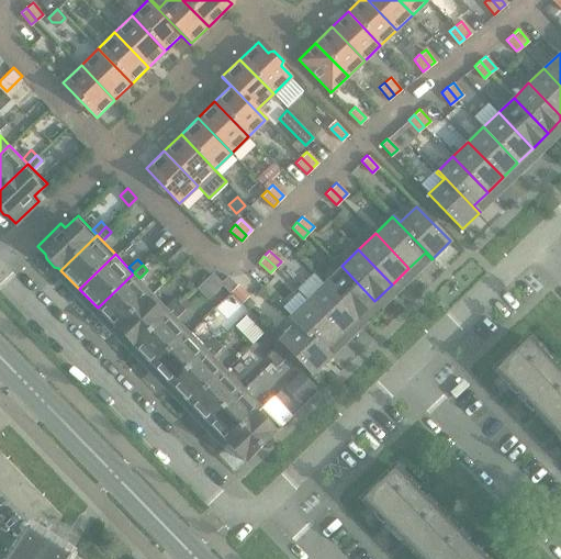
[(374,301),(341,266),(324,282),(358,317),(374,301)]
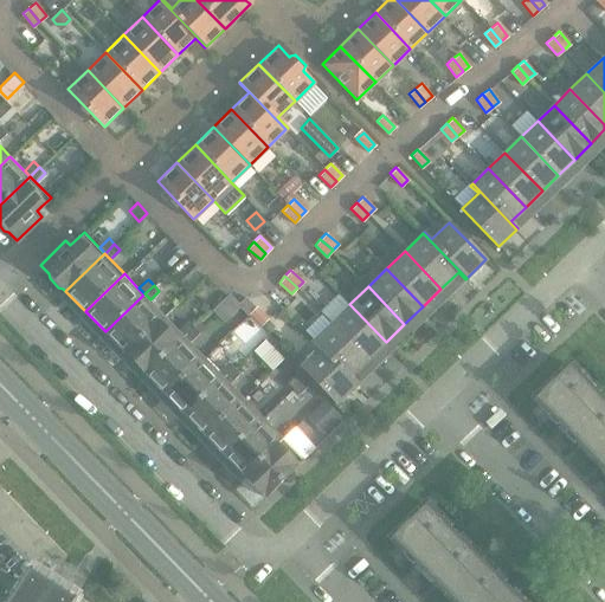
[(229,319),(244,302),(230,290),(216,308),(229,319)]
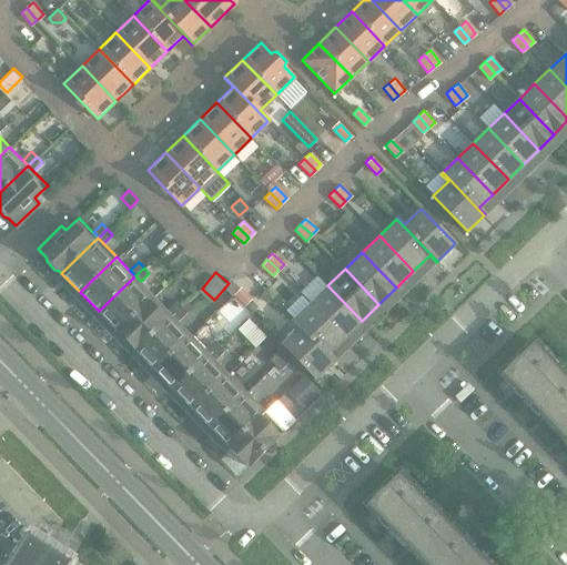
[(117,331),(153,295),(134,276),(99,311),(117,331)]
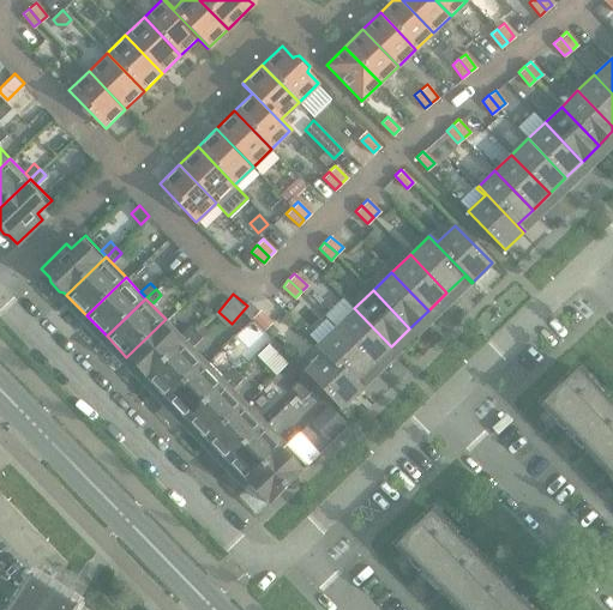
[(391,346),(354,308),(336,326),(372,364),(391,346)]
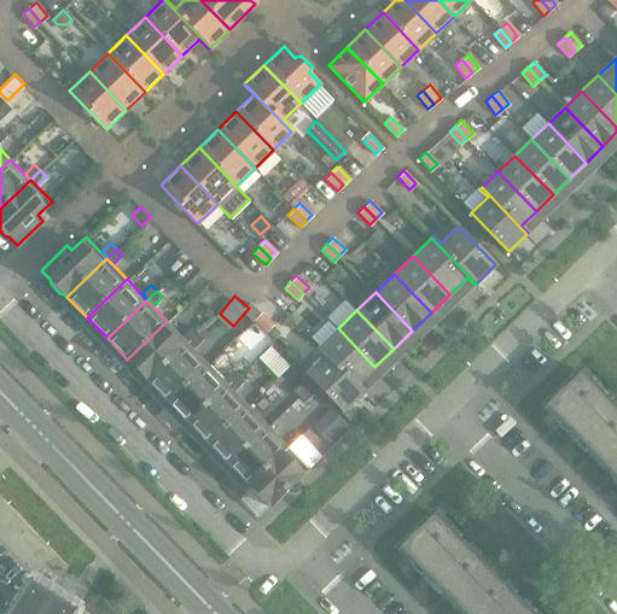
[(273,325),(261,313),(255,319),(267,331),(273,325)]
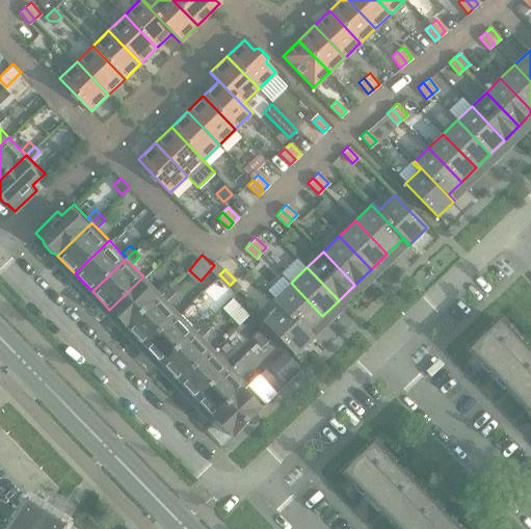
[(218,275),(204,290),(213,300),(207,306),(213,313),(231,296),(235,292),(218,275)]
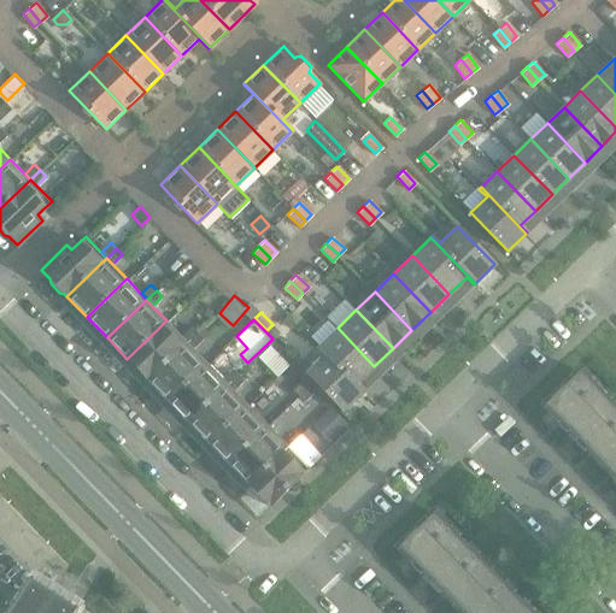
[(147,379),(187,341),(166,320),(127,359),(147,379)]
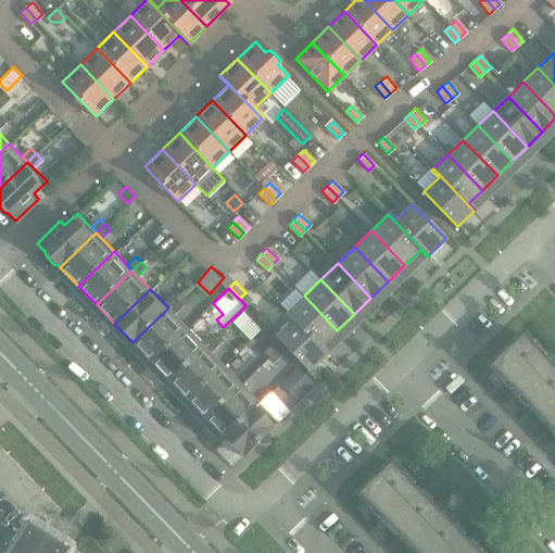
[(168,308),(177,299),(172,294),(164,302),(168,308)]
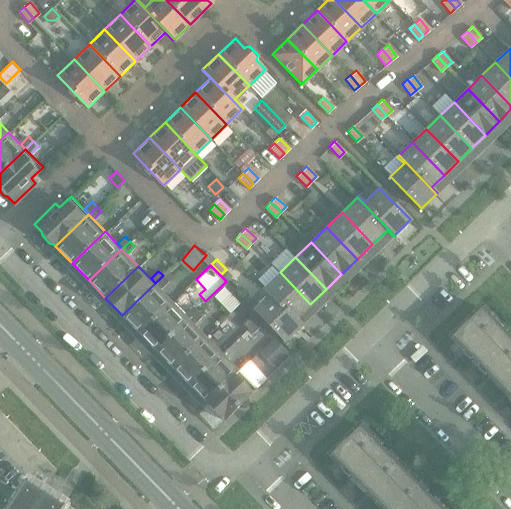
[(310,304),(280,272),(264,287),(301,325),(302,324),(296,318),(310,304)]
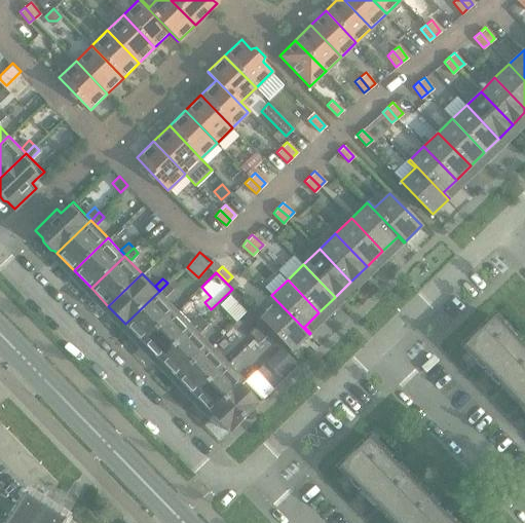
[(164,296),(173,288),(167,283),(159,291),(164,296)]
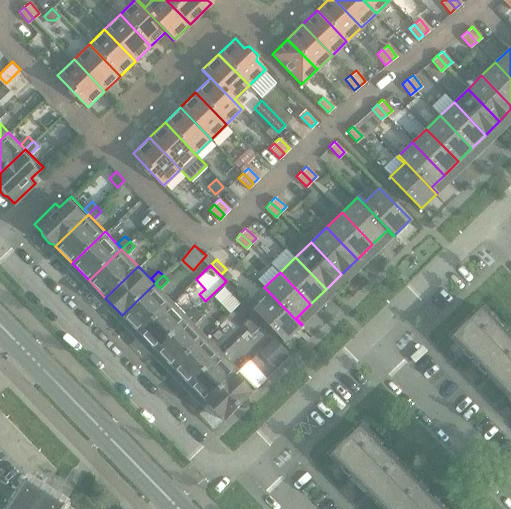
[(139,332),(172,301),(155,283),(122,315),(139,332)]
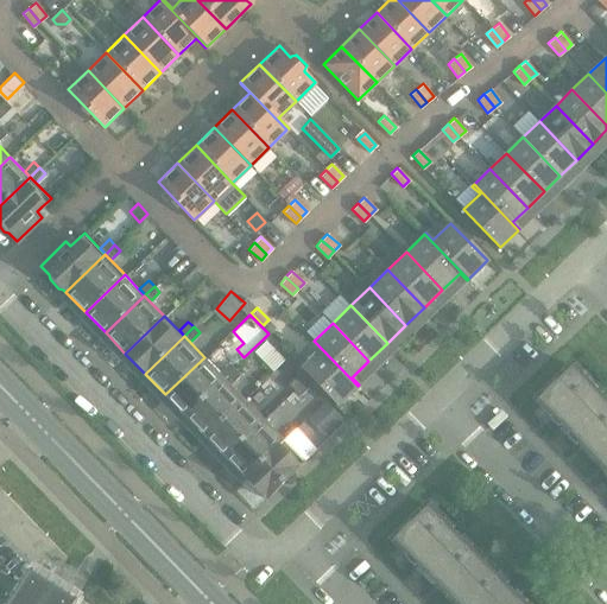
[(358,386),(314,341),(313,342),(320,350),(302,367),(337,405),(358,386)]
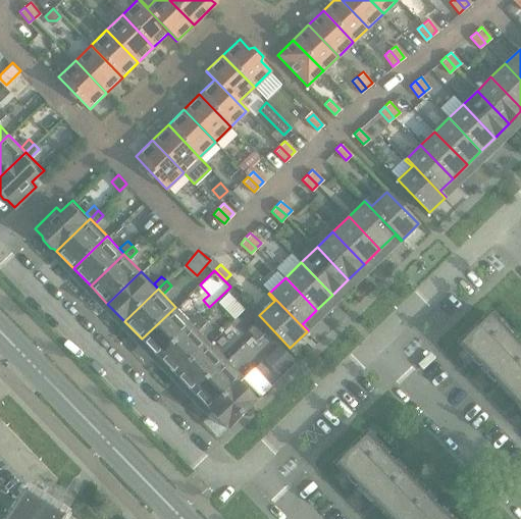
[(159,357),(193,324),(175,307),(142,339),(159,357)]
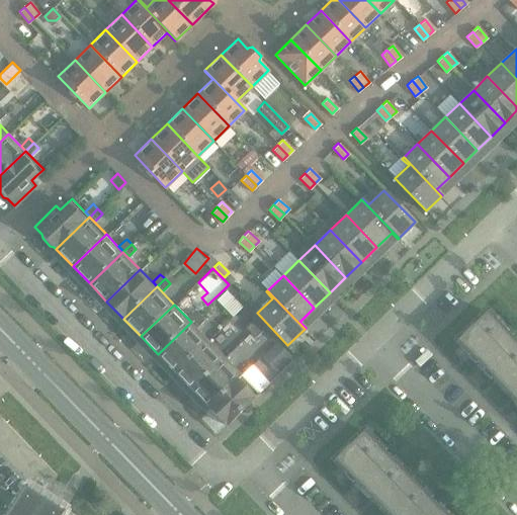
[(191,322),(199,314),(194,309),(186,317),(191,322)]
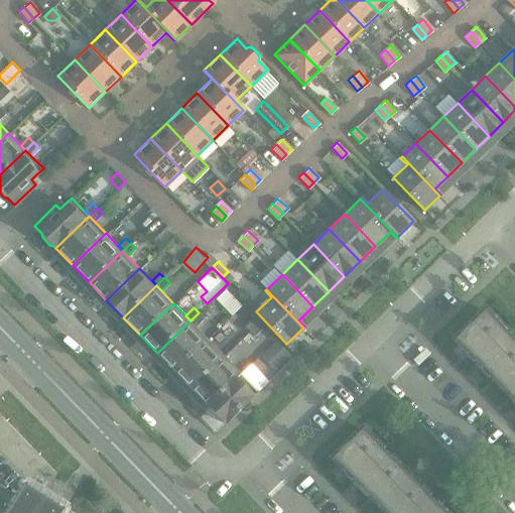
[(514,374),(514,342),(485,310),(455,339),(501,387),(514,374)]
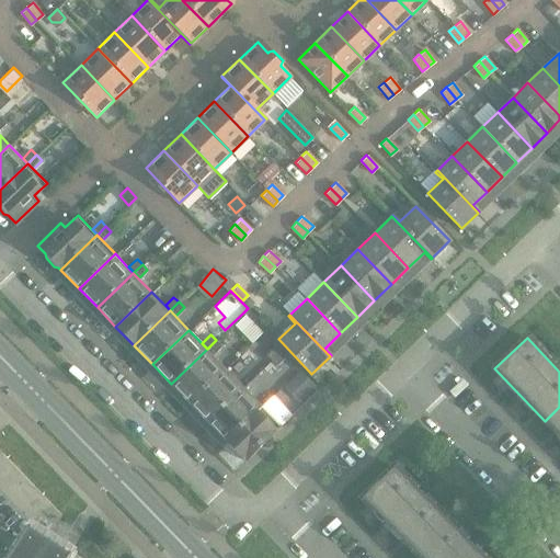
[(213,354),(221,345),(216,340),(207,349),(213,354)]
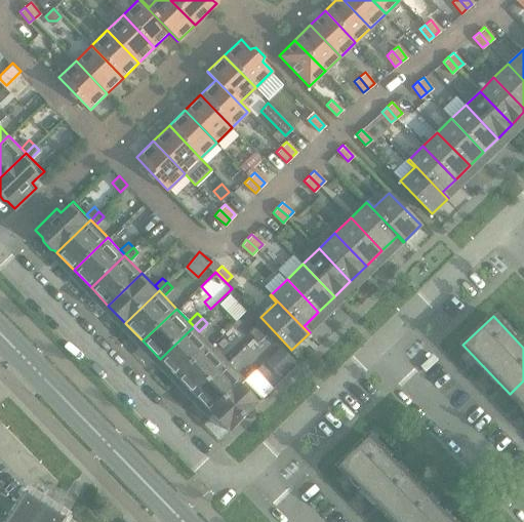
[(257,324),(249,331),(254,336),(263,329),(257,324)]
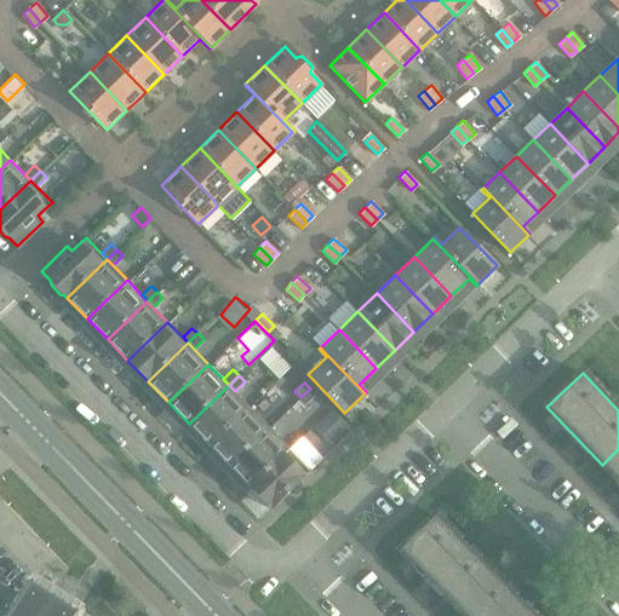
[(210,444),(248,406),(229,385),(189,424),(210,444)]
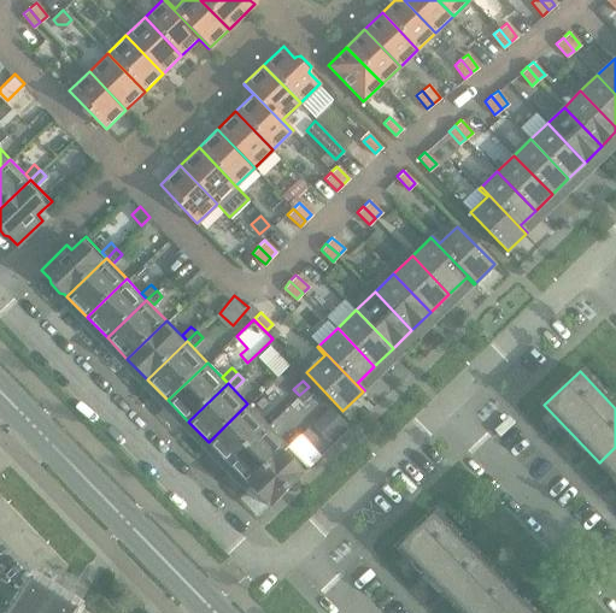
[(309,387),(299,395),(305,401),(315,393),(309,387)]
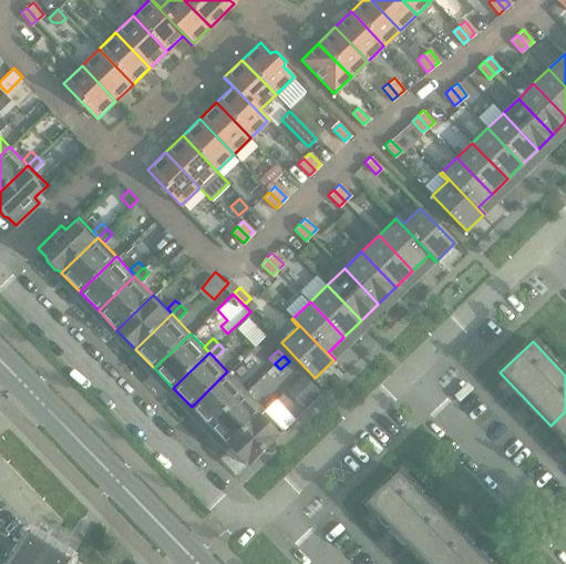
[(209,426),(246,390),(227,371),(192,407),(209,426)]
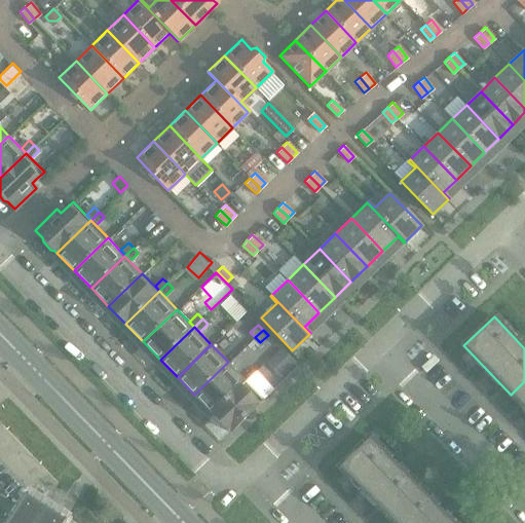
[(280,348),(269,359),(282,373),(294,362),(288,355),(280,348)]
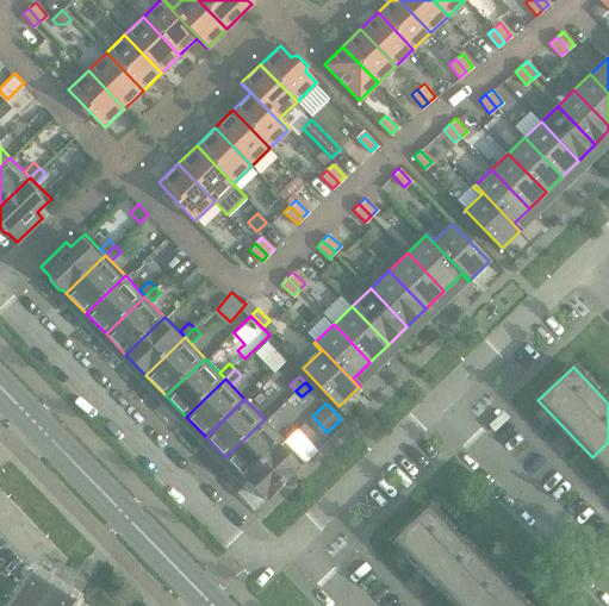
[(246,479),(285,441),(265,419),(225,457),(246,479)]
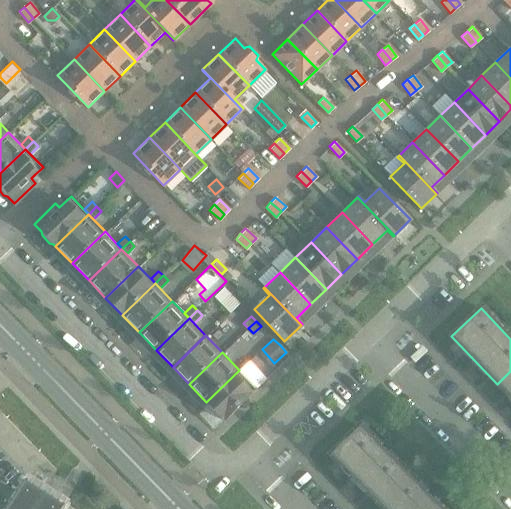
[(223,419),(256,388),(239,370),(206,402),(208,404),(209,408),(216,415),(220,416),(223,419)]
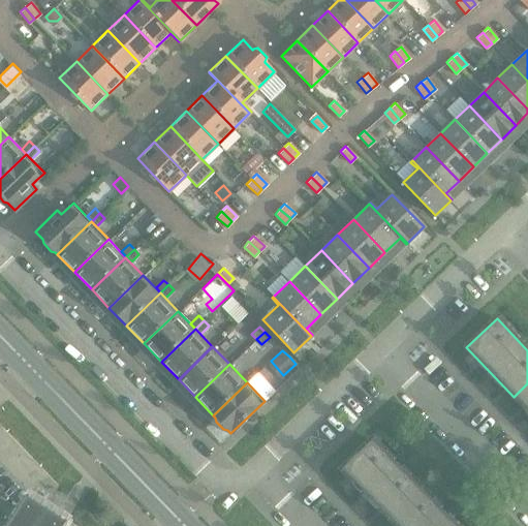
[(527,383),(514,397),(527,411),(527,383)]
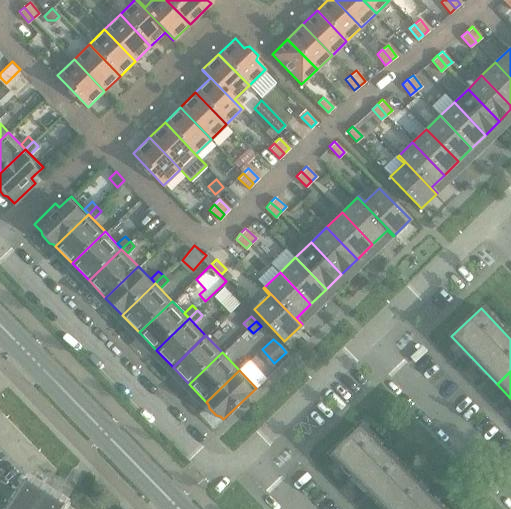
[(406,473),(395,462),(359,425),(330,454),(376,502),(406,473)]
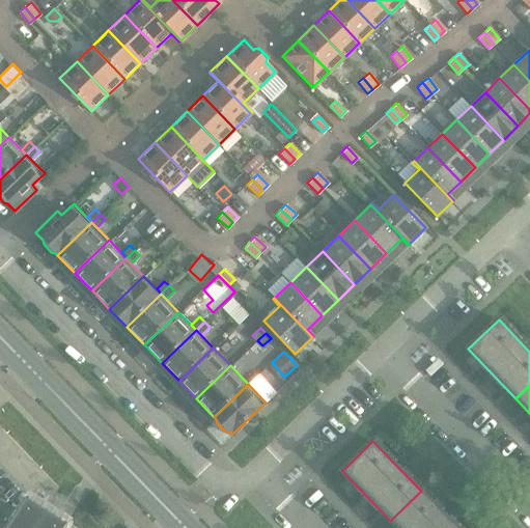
[(456,527),(421,491),(390,521),(397,527),(456,527)]
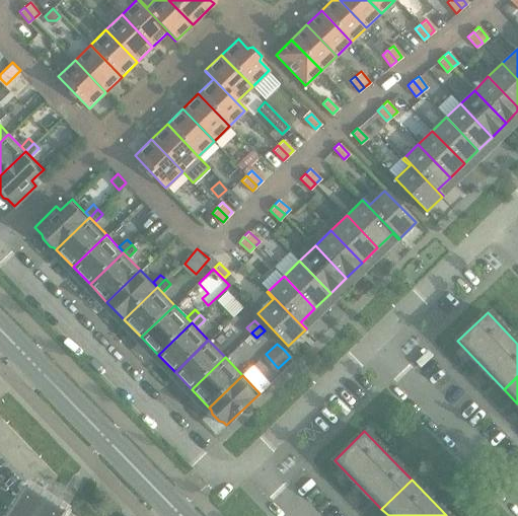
[(51,515),(28,501),(17,515),(51,515)]
